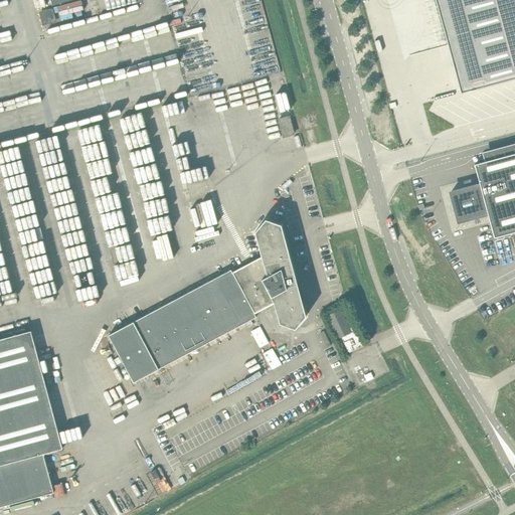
[(514,0),(435,0),(461,94),(514,78),(514,0)]
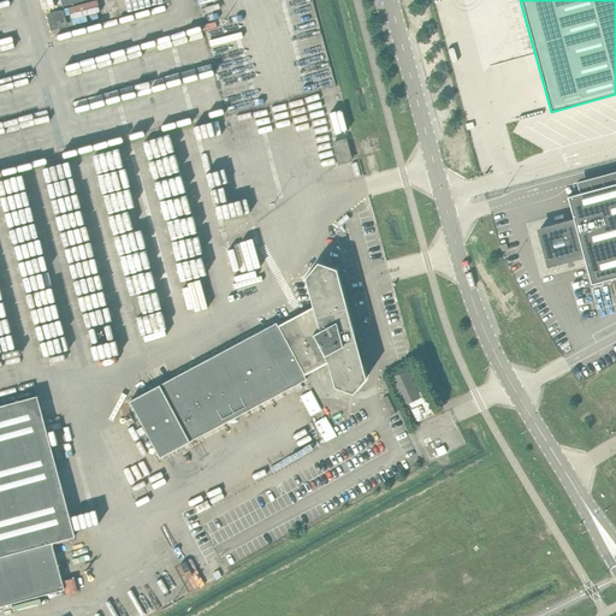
[(53,29),(65,25),(61,12),(49,16),(53,29)]
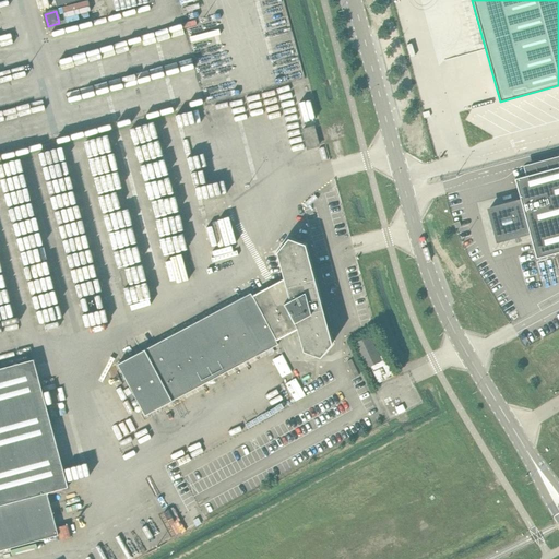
[(307,149),(319,146),(313,127),(302,130),(307,149)]
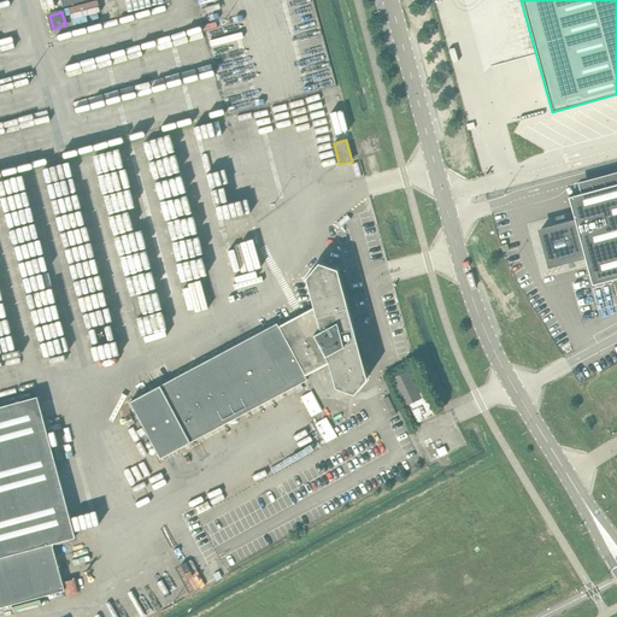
[(575,222),(539,231),(542,245),(544,244),(546,253),(545,253),(548,266),(585,257),(587,266),(588,266),(591,277),(589,277),(592,286),(616,278),(616,277),(616,276),(616,184),(568,198),(575,222)]
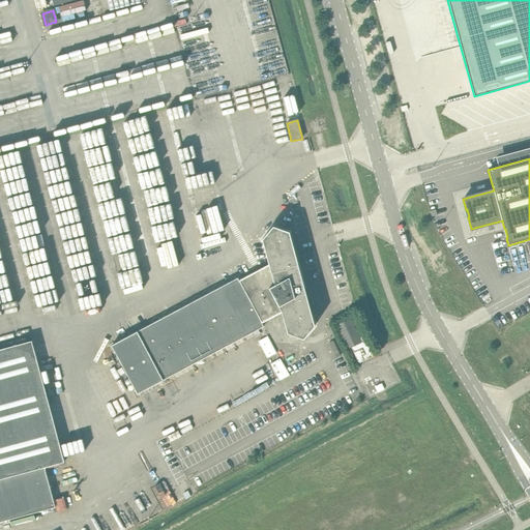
[(306,298),(289,232),(273,227),(262,239),(269,265),(239,281),(237,278),(112,346),(138,394),(263,327),(262,323),(282,313),(287,333),(303,340),(315,326),(308,303),(310,302),(307,298),(306,298)]
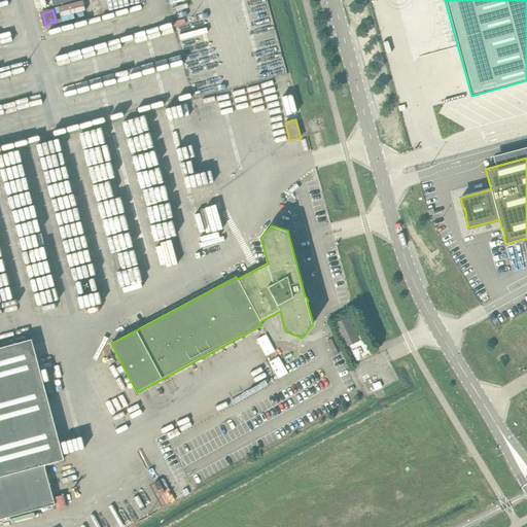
[(488,294),(499,290),(495,280),(484,284),(488,294)]
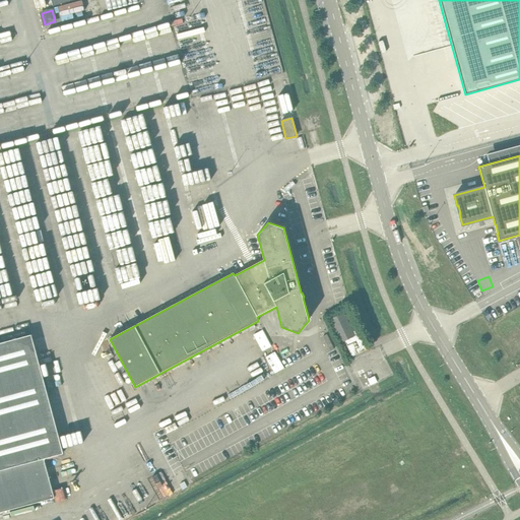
[(352,332),(343,313),(329,319),(341,342),(344,341),(351,356),(367,349),(356,329),(352,332)]
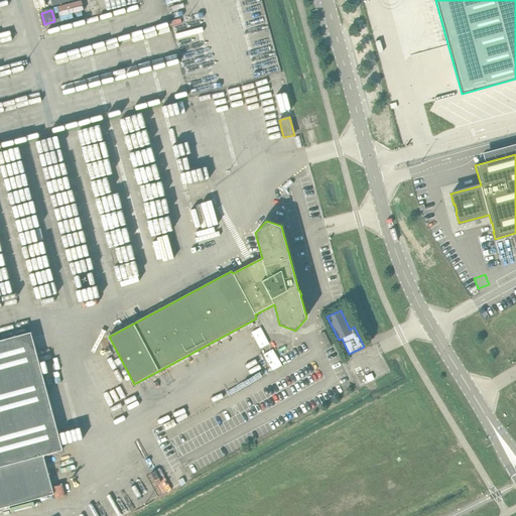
[(268,349),(278,344),(269,328),(259,333),(268,349)]
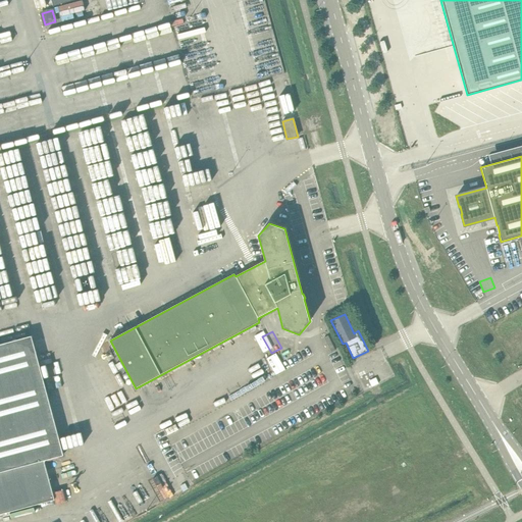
[(0,514),(54,500),(44,461),(63,455),(32,335),(0,344),(0,514)]
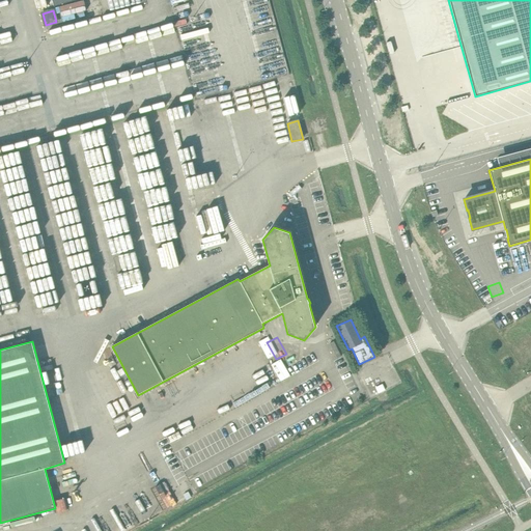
[(304,358),(292,363),(295,368),(306,363),(304,358)]
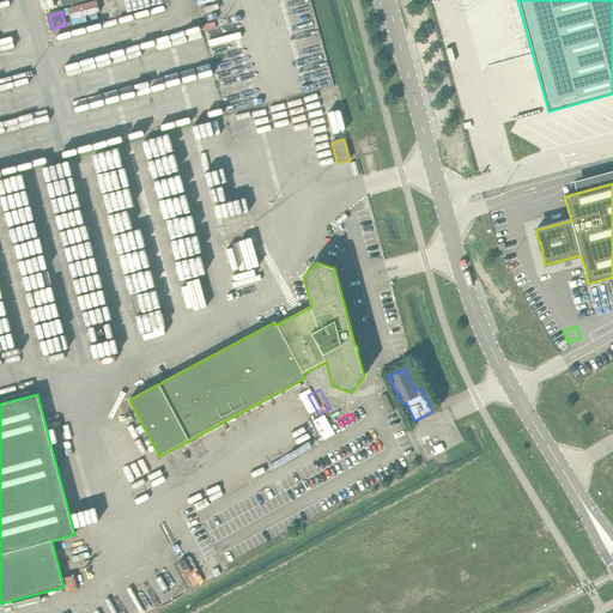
[(442,443),(444,450),(453,447),(450,439),(442,443)]
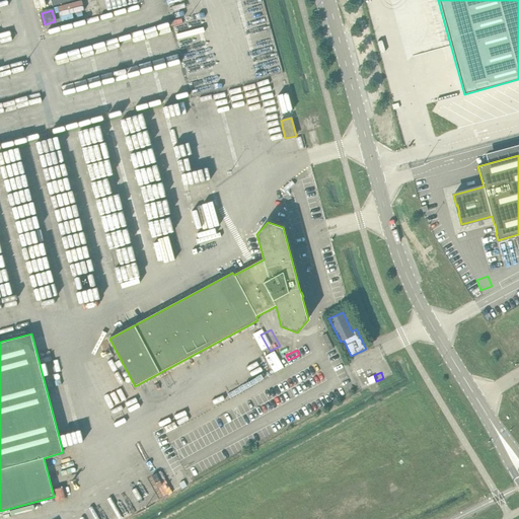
[(62,486),(64,498),(76,495),(74,484),(62,486)]
